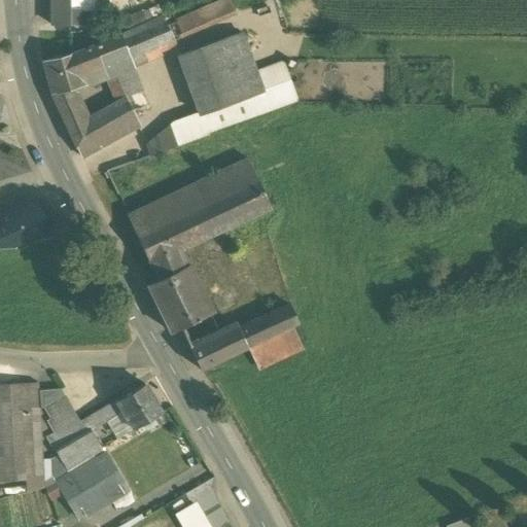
[(50,0),(51,10),(80,10),(79,0),(50,0)]
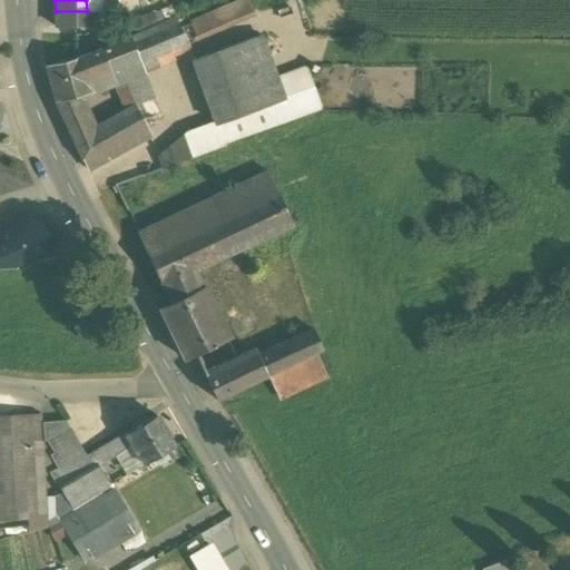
[(253,16),(246,0),(244,0),(179,28),(186,42),(253,16)]
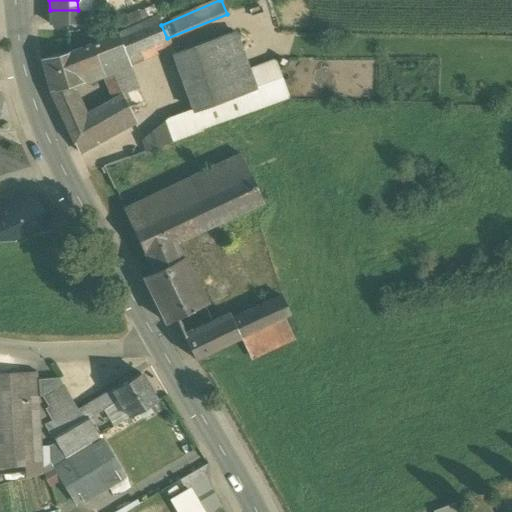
[(121,32),(157,16),(152,6),(116,22),(121,32)]
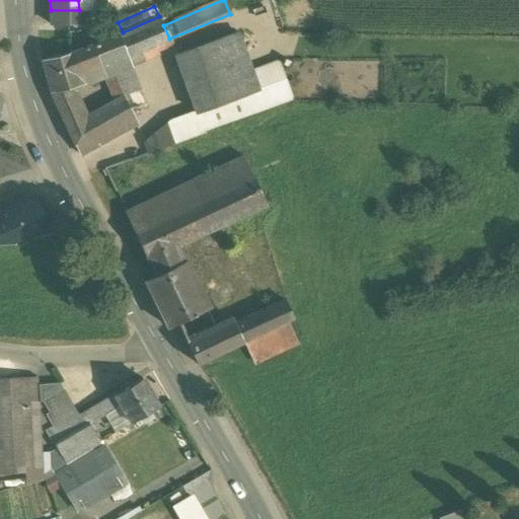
[(79,10),(51,10),(51,24),(79,24),(79,10)]
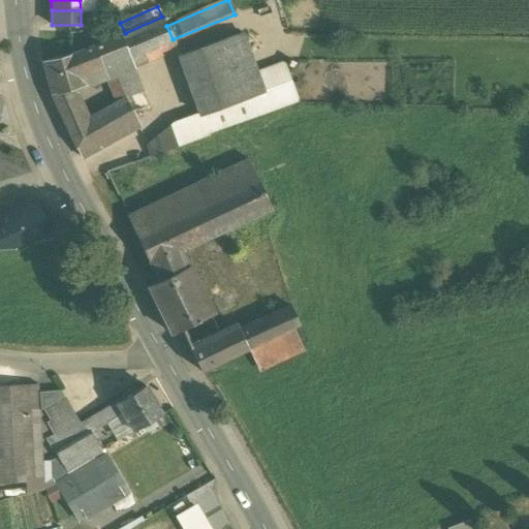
[(162,17),(121,36),(134,68),(173,39),(166,26),(162,17)]
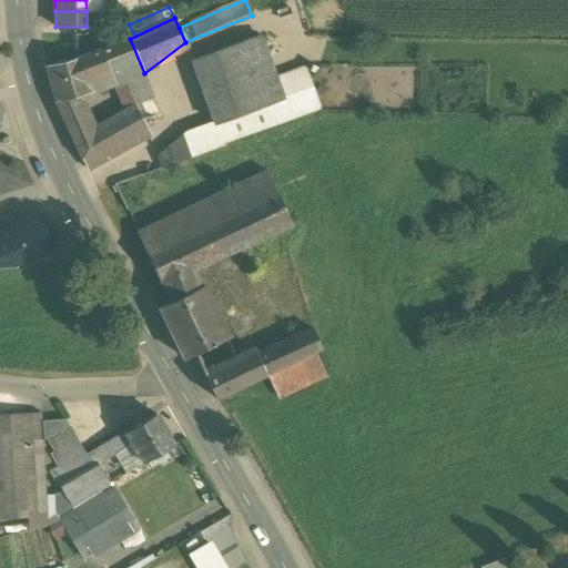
[(259,36),(191,60),(214,124),(215,125),(282,101),(274,79),(259,36)]
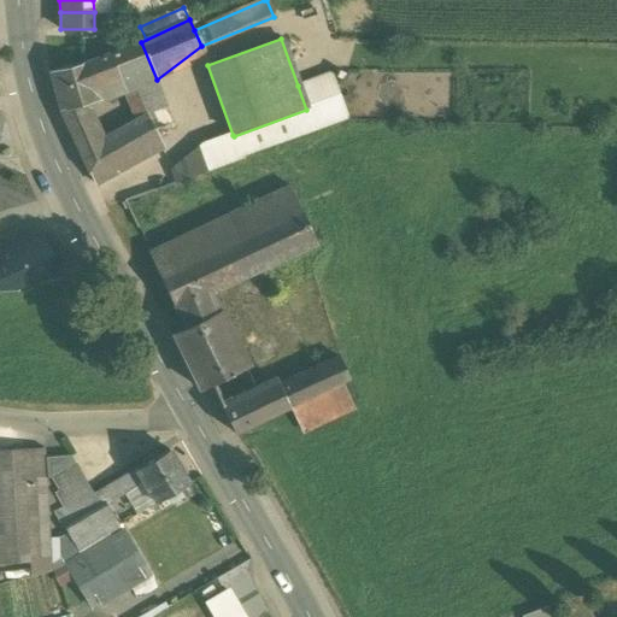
[(157,80),(141,42),(121,50),(135,87),(157,80)]
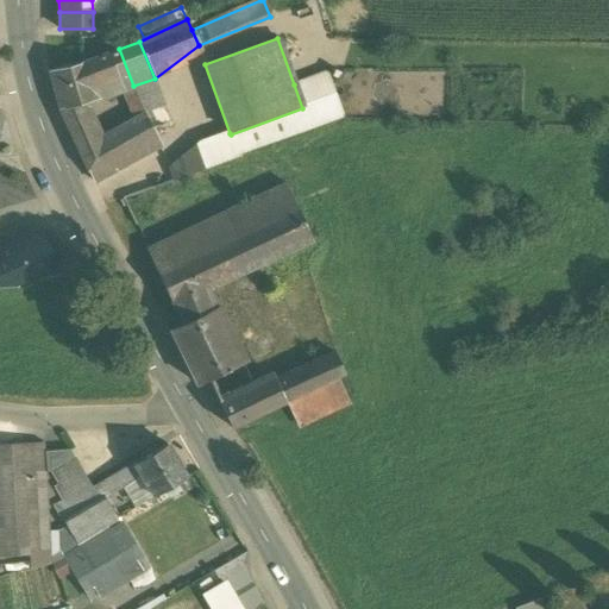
[(119,49),(86,63),(93,85),(118,75),(129,102),(139,99),(133,86),(119,49)]
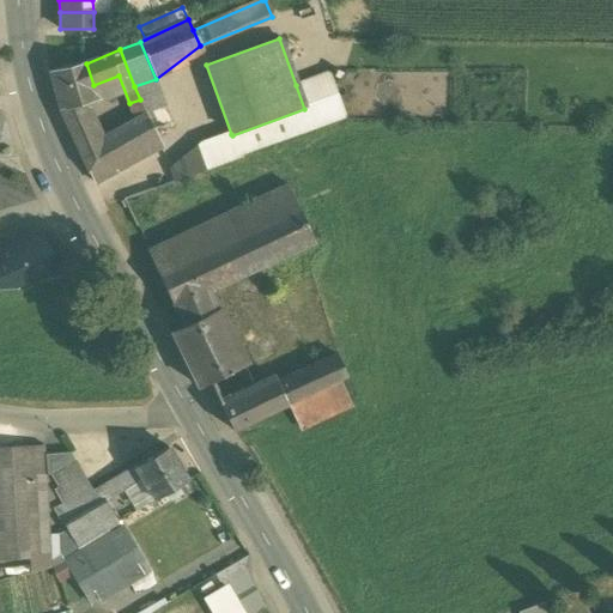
[(86,64),(49,72),(60,110),(82,104),(97,99),(93,85),(86,64)]
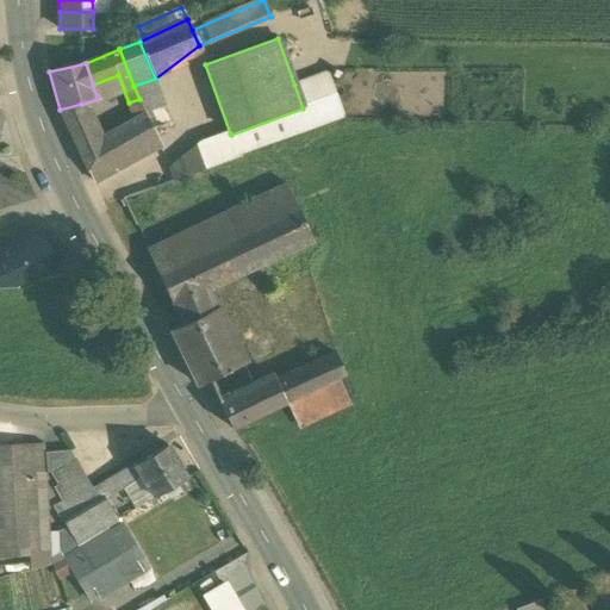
[(303,109),(231,135),(230,134),(224,136),(234,161),(241,159),(240,155),(342,118),(325,73),(294,85),(303,109)]
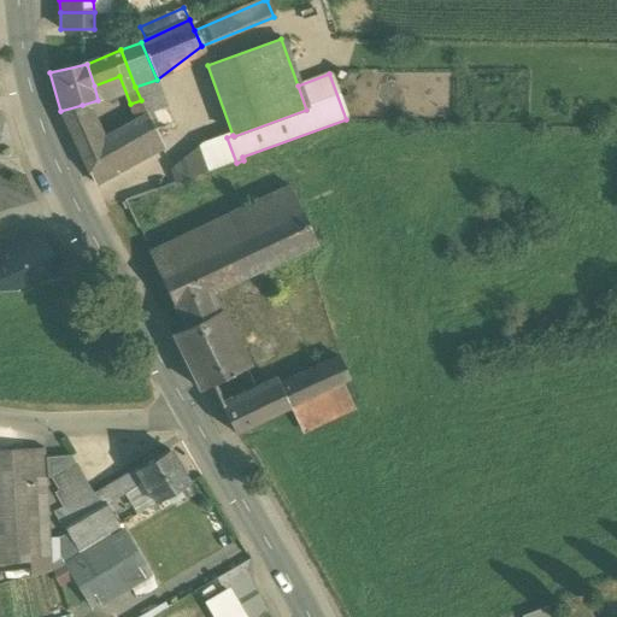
[(101,145),(81,156),(94,184),(164,147),(148,119),(141,100),(130,104),(139,125),(101,145)]
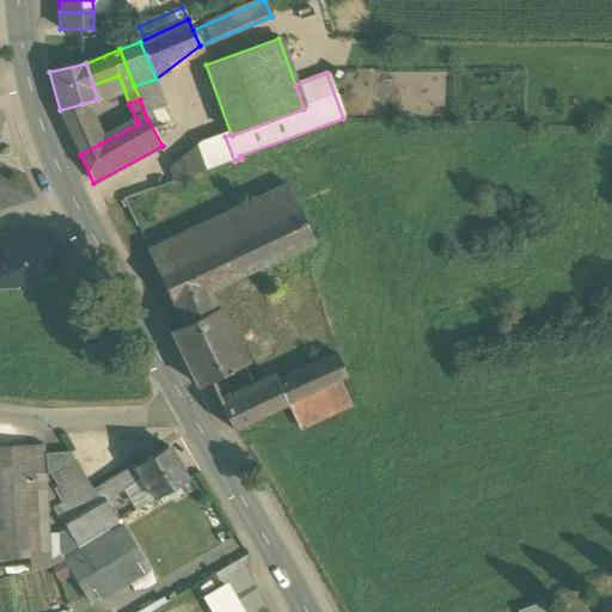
[(81,104),(60,110),(80,154),(101,144),(81,104)]
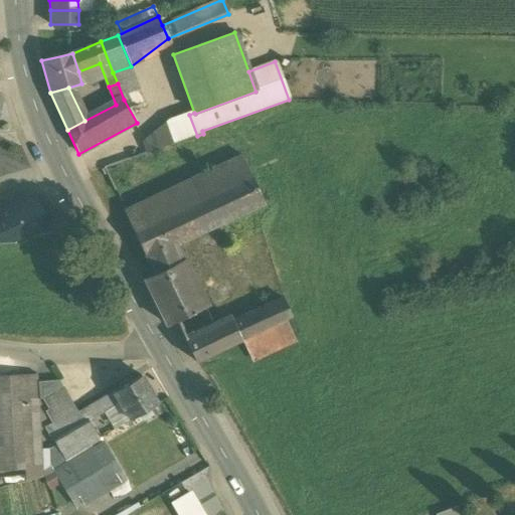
[(189,115),(168,122),(144,142),(148,153),(197,136),(189,115)]
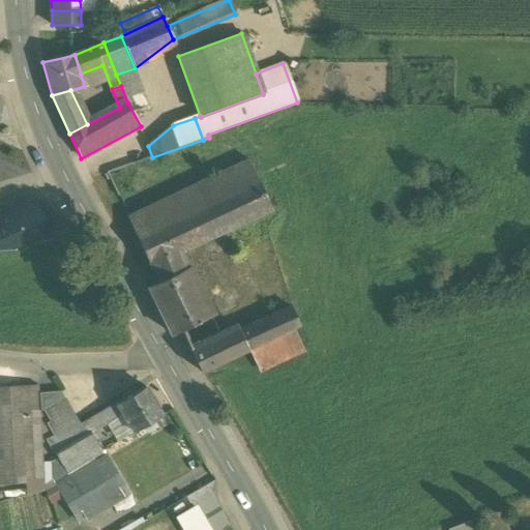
[(249,160),(173,197),(182,216),(259,181),(249,160)]
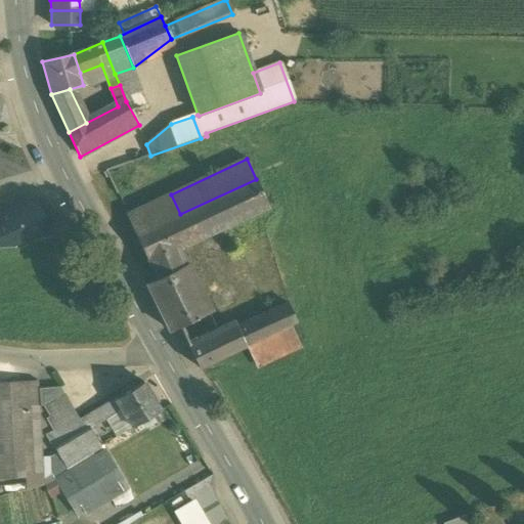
[(180,214),(135,235),(146,259),(176,245),(260,206),(266,203),(256,179),(180,214)]
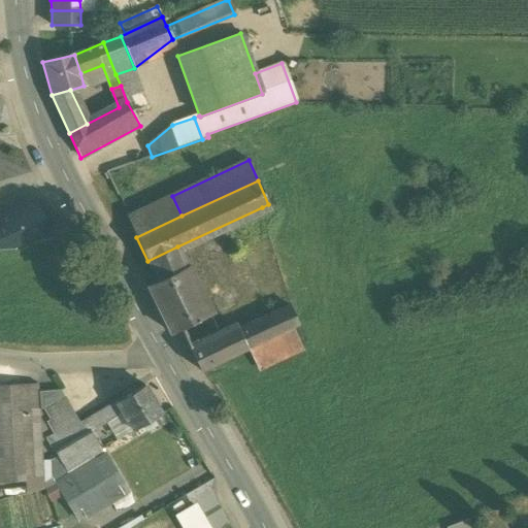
[(172,196),(127,217),(136,237),(182,216),(172,196)]
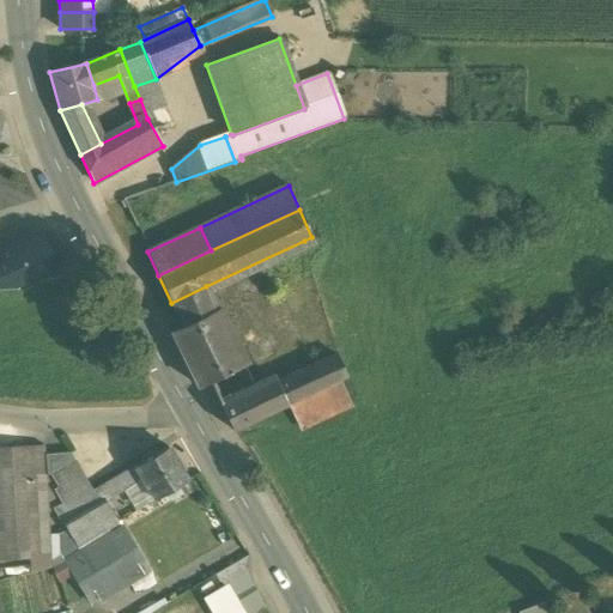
[(42,234),(1,253),(18,290),(59,271),(42,234)]
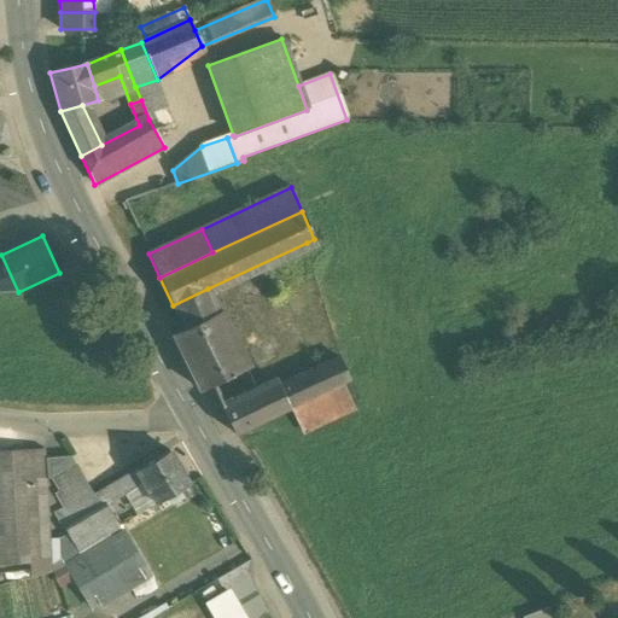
[(1,255),(0,255),(0,292),(18,292),(1,255)]
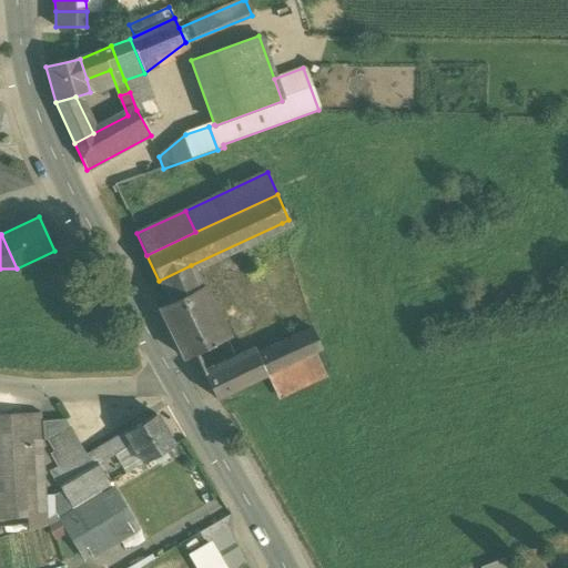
[(191,265),(159,281),(169,302),(158,306),(184,359),(225,340),(191,265)]
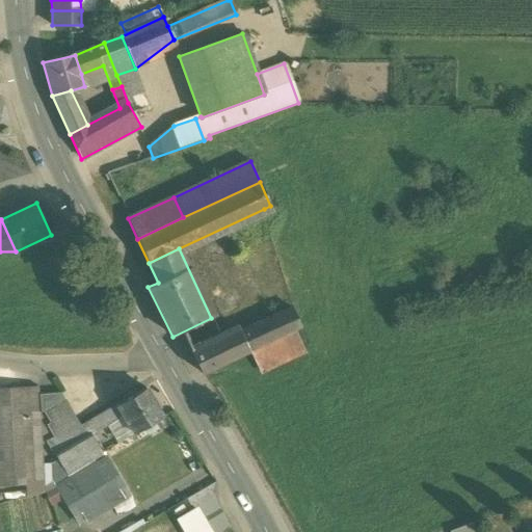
[(294,308),(241,333),(239,329),(191,351),(201,373),(249,350),(300,326),(303,326),(294,308)]
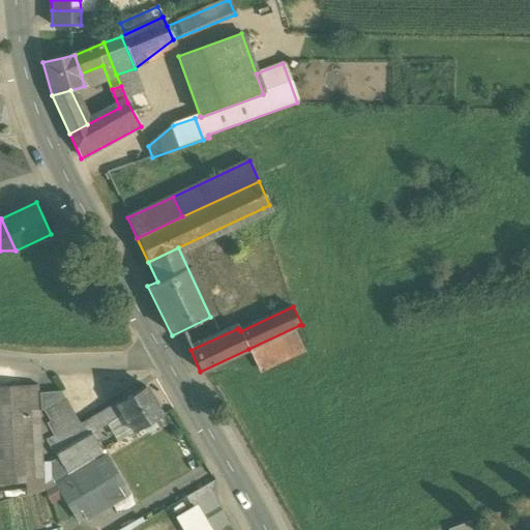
[(310,346),(299,325),(248,349),(258,370),(310,346)]
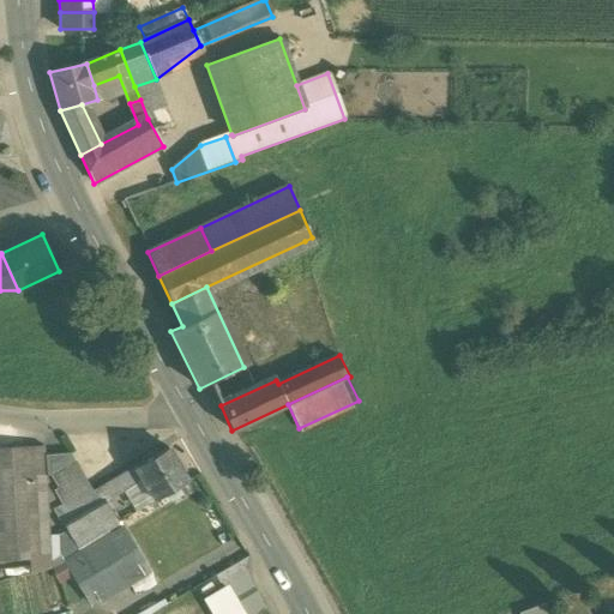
[(31,447),(0,449),(0,561),(38,559),(34,476),(31,447)]
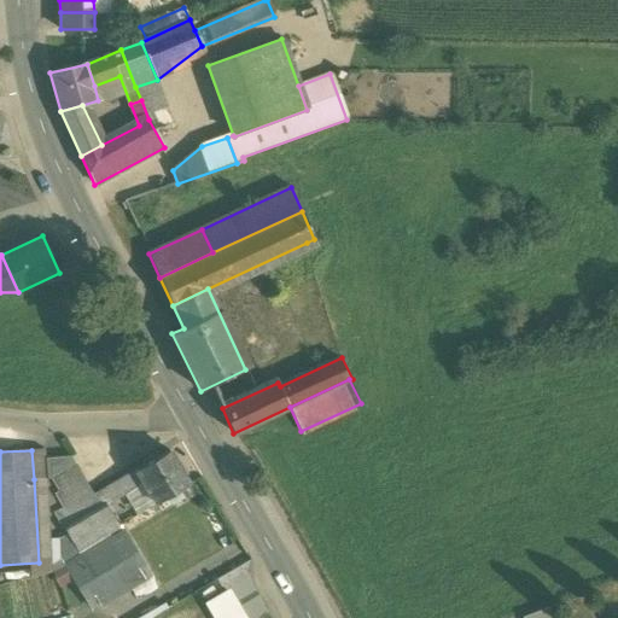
[(45,450),(31,450),(34,479),(46,478),(47,478),(46,459),(45,450)]
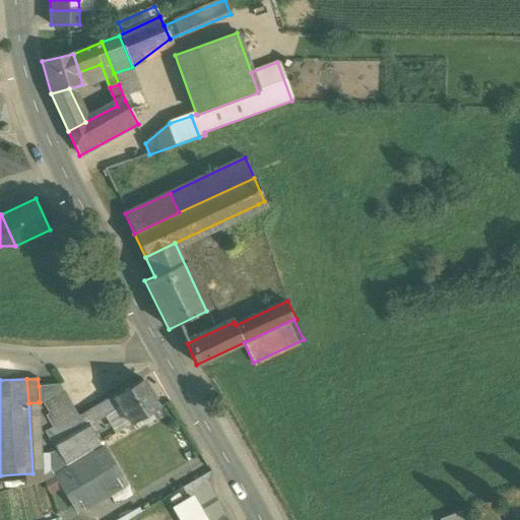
[(159,407),(142,380),(101,405),(117,433),(159,407)]
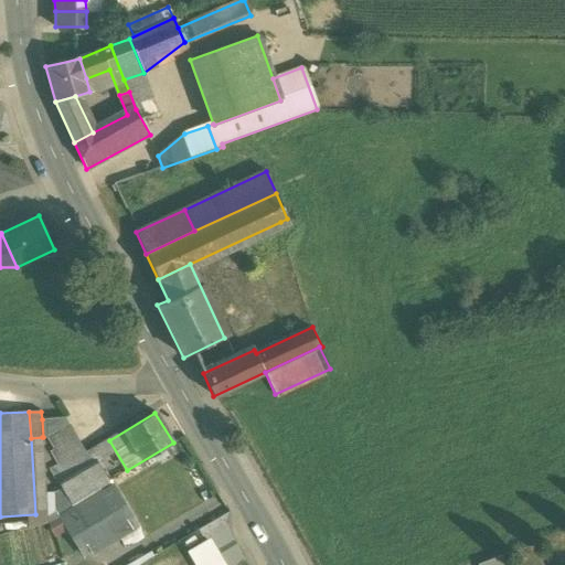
[(64,417),(42,419),(43,437),(43,439),(48,437),(68,424),(64,417)]
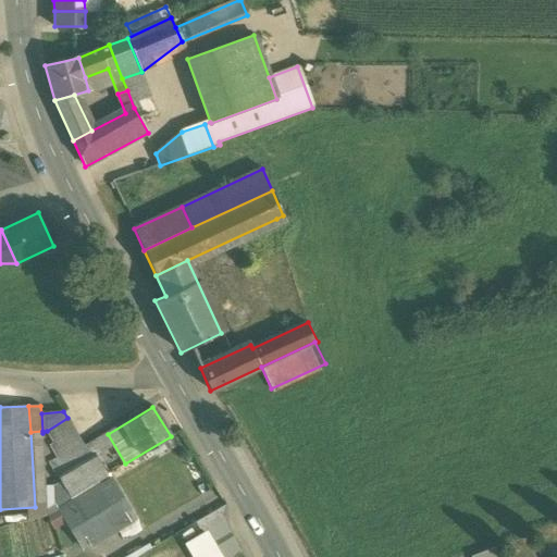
[(67,418),(47,431),(54,444),(51,446),(59,458),(51,462),(59,474),(96,454),(90,445),(85,447),(67,418)]
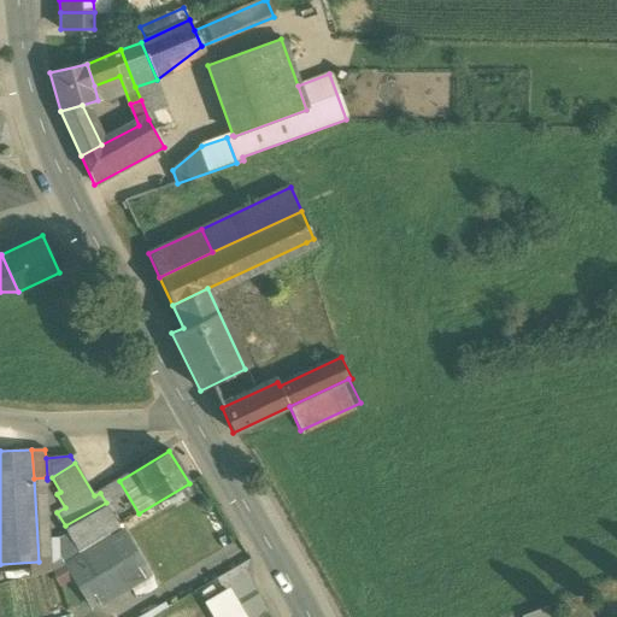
[(46,477),(34,479),(39,562),(51,560),(46,477)]
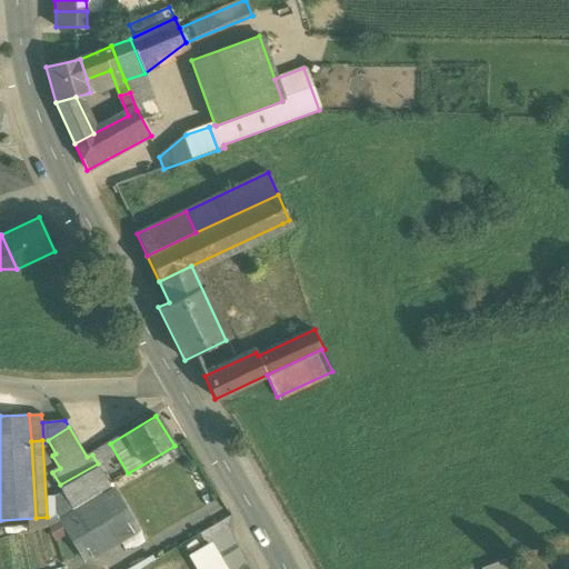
[(60,485),(59,486),(75,511),(76,511),(75,510),(112,488),(98,463),(60,485)]
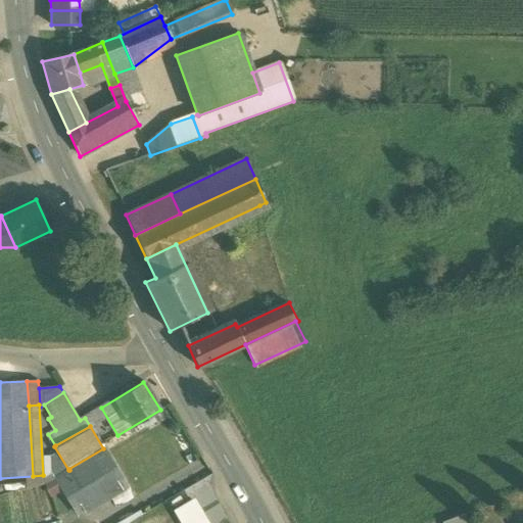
[(103,448),(68,469),(69,470),(68,470),(56,478),(79,515),(126,486),(103,448)]
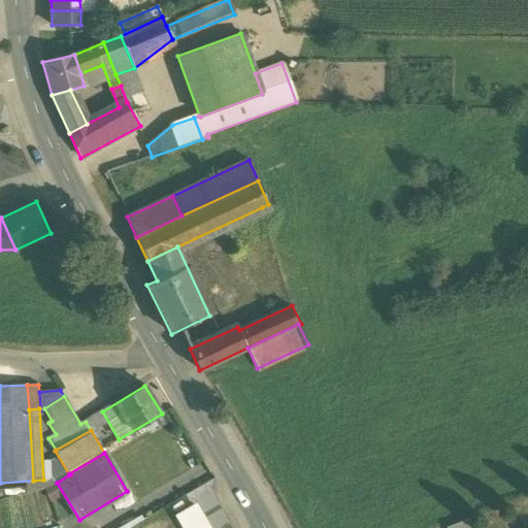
[(176,517),(183,527),(206,527),(195,506),(176,517)]
